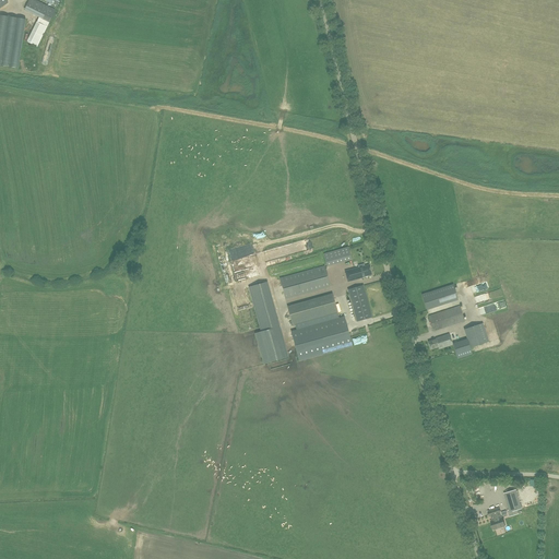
[(49,22),(55,10),(34,0),(28,0),(24,10),(39,18),(37,22),(47,27),(49,22)]
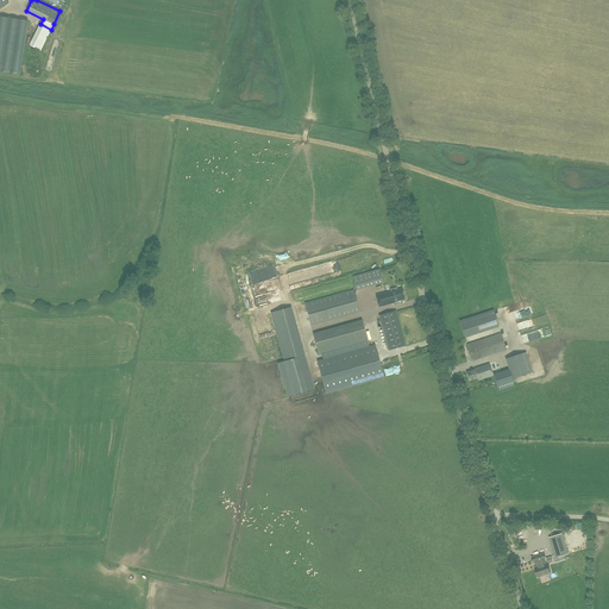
[(27,22),(0,17),(0,70),(19,74),(27,22)]
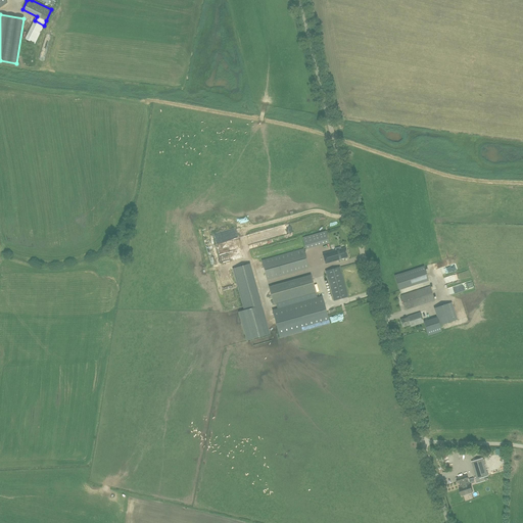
[(44,26),(35,20),(26,39),(35,44),(44,26)]
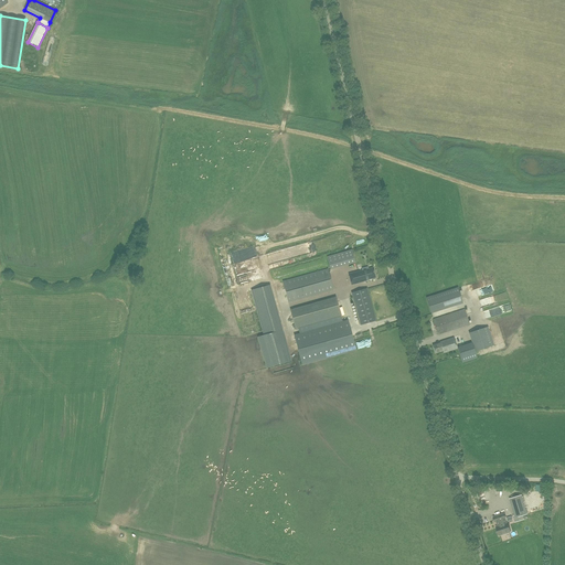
[(347,234),(333,237),(334,244),(348,241),(347,234)]
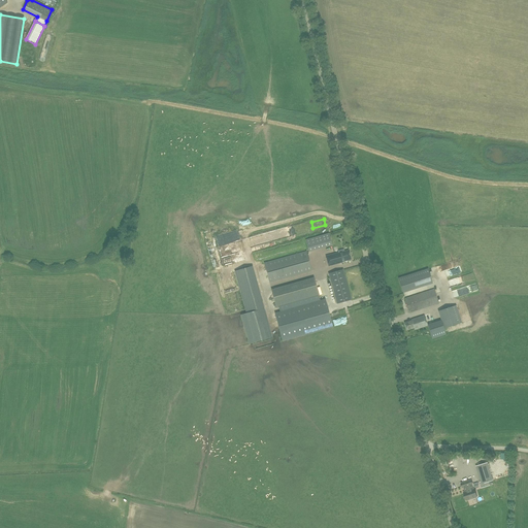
[(329,233),(305,240),(309,252),(332,245),(329,233)]
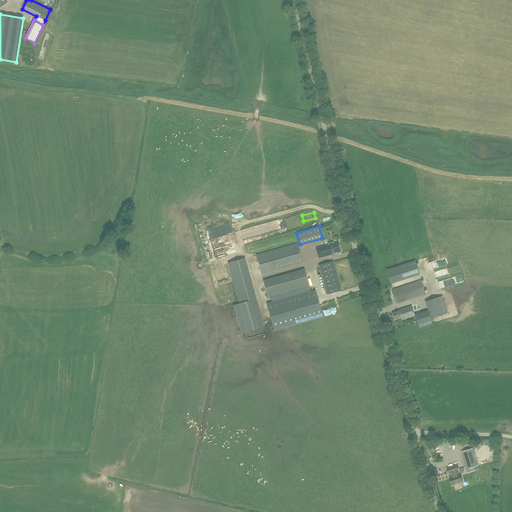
[(329,245),(316,248),(318,258),(332,254),(331,254),(340,251),(338,243),(329,245)]
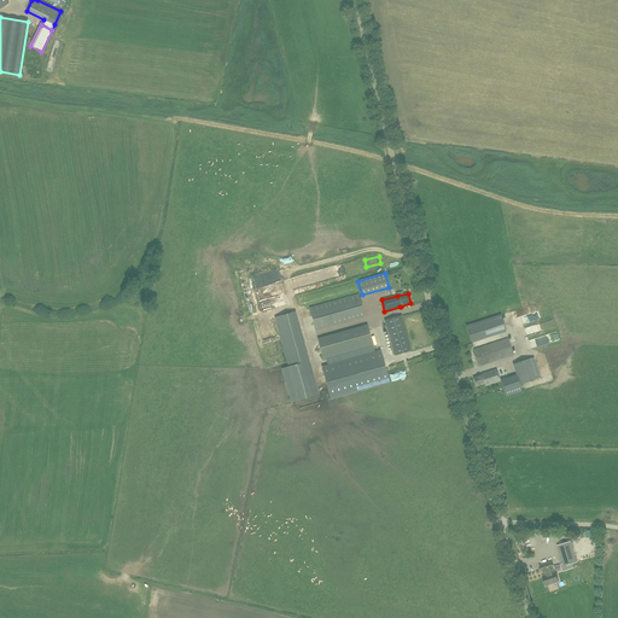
[(359,295),(309,308),(315,331),(365,316),(359,295)]
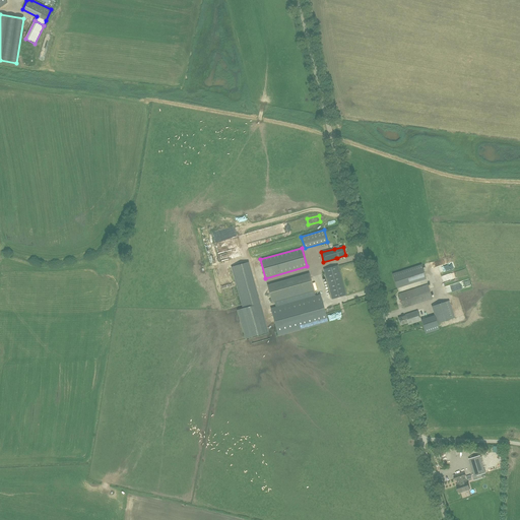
[(442,272),(456,267),(454,261),(440,266),(442,272)]
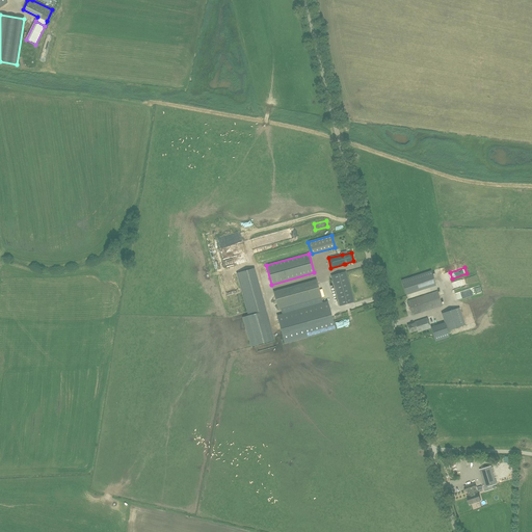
[(237,273),(248,316),(242,318),(250,346),(274,340),(254,269),(237,273)]
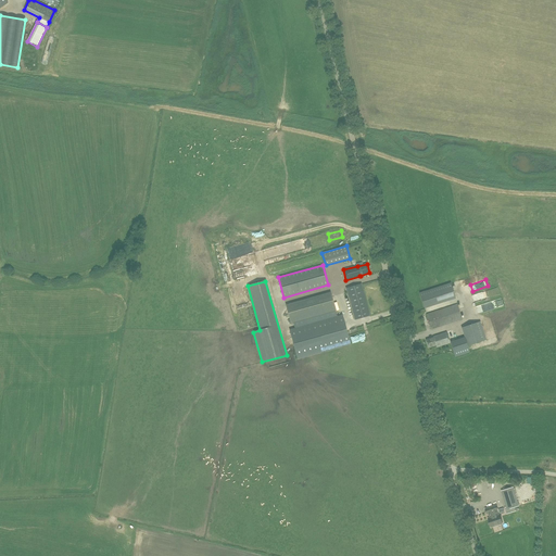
[(451,283),(440,287),(419,293),(424,308),(455,299),(451,283)]
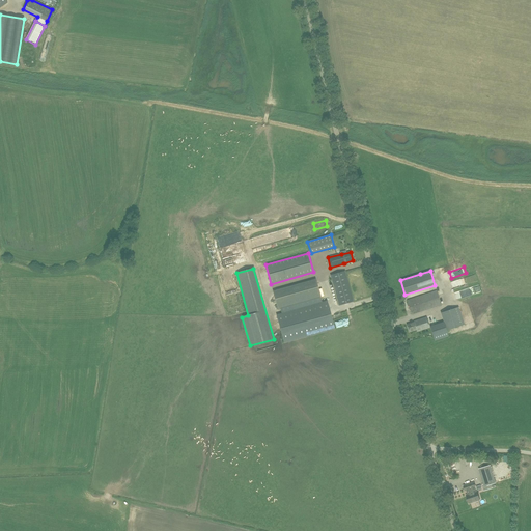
[(331,275),(339,305),(353,302),(344,272),(331,275)]
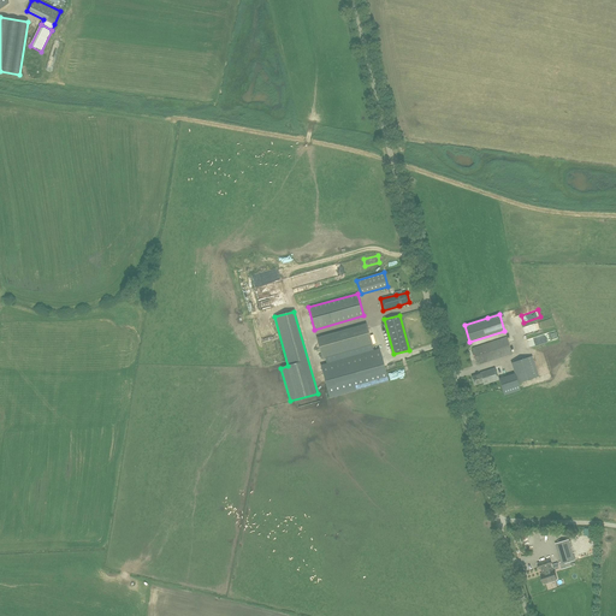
[(323,357),(372,344),(367,329),(318,343),(323,357)]
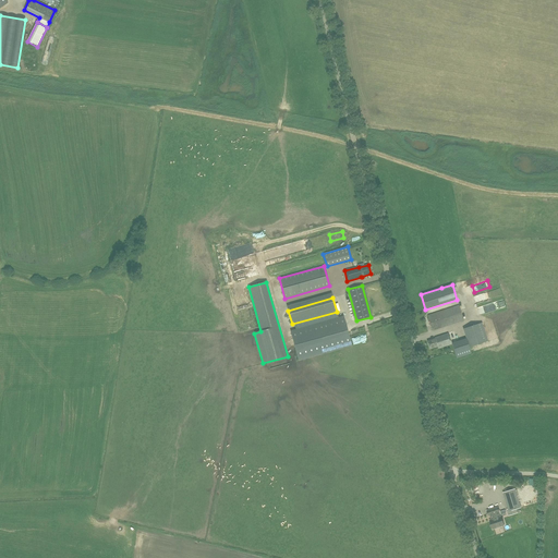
[(459,305),(427,316),(433,330),(463,320),(459,305)]
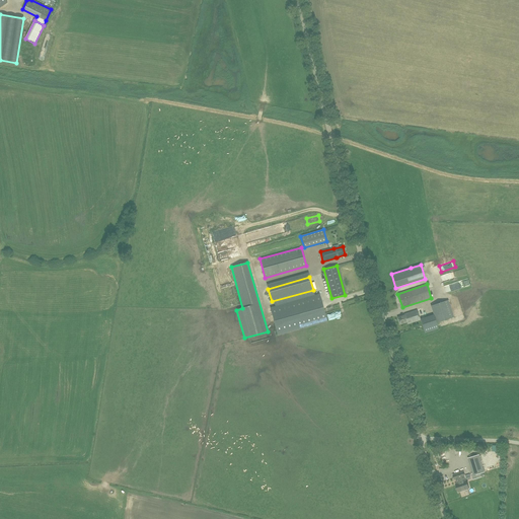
[(326,319),(319,294),(270,308),(277,334),(326,319)]
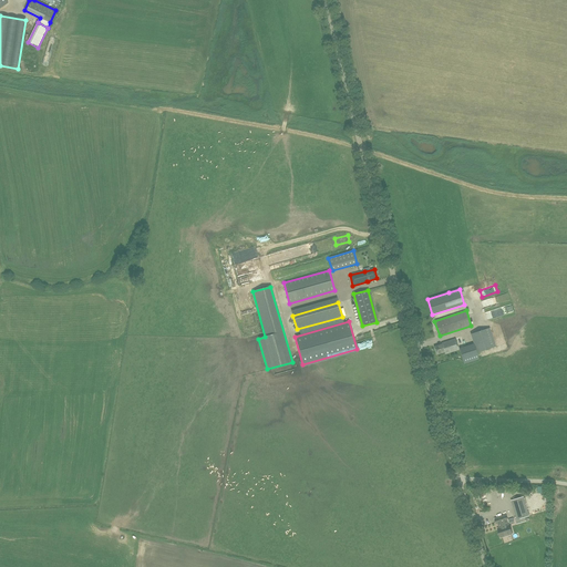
[(476,353),(495,348),(490,329),(471,334),(476,353)]
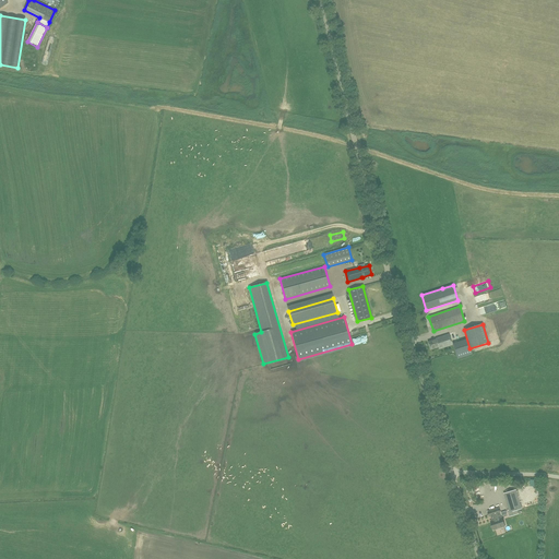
[(438,347),(439,349),(452,345),(449,334),(436,339),(436,340),(428,342),(430,349),(438,347)]
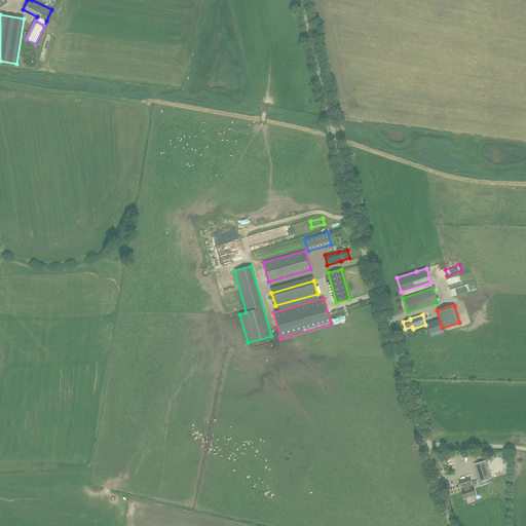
[(439,320),(428,323),(430,328),(441,325),(439,320)]
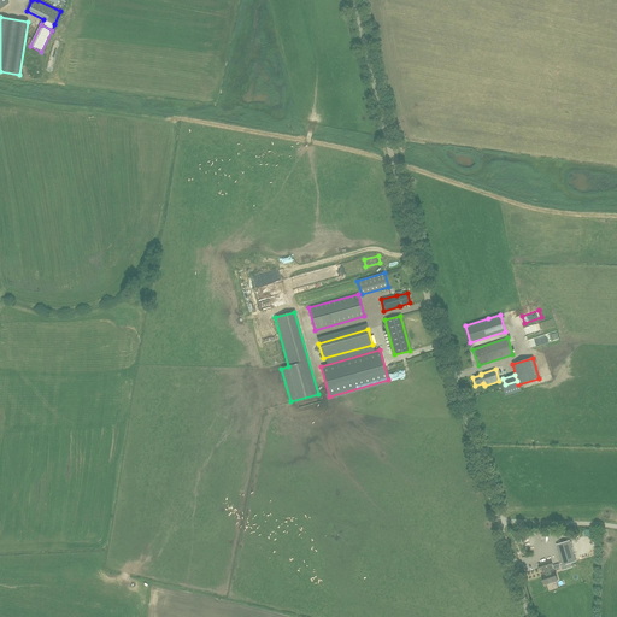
[(556,540),(563,560),(574,557),(568,536),(556,540)]
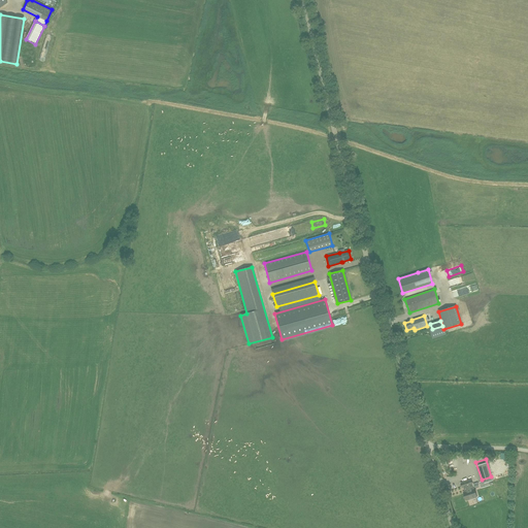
[(471,480),(461,484),(462,488),(464,487),(465,492),(463,492),(466,500),(470,499),(476,497),(474,489),(473,489),(471,485),(472,485),(471,480)]
